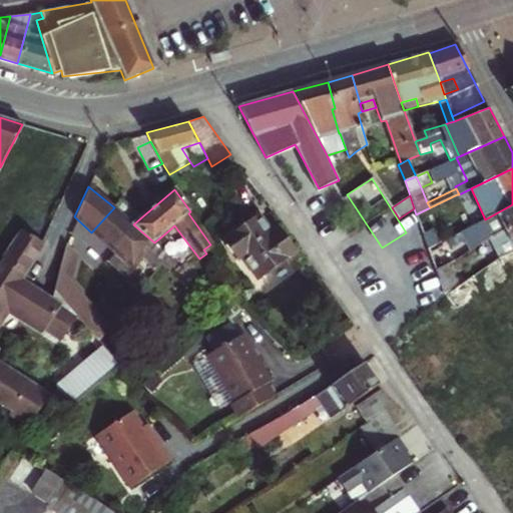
[(141,217),(121,199),(114,207),(91,232),(102,243),(114,254),(133,224),(141,217)]
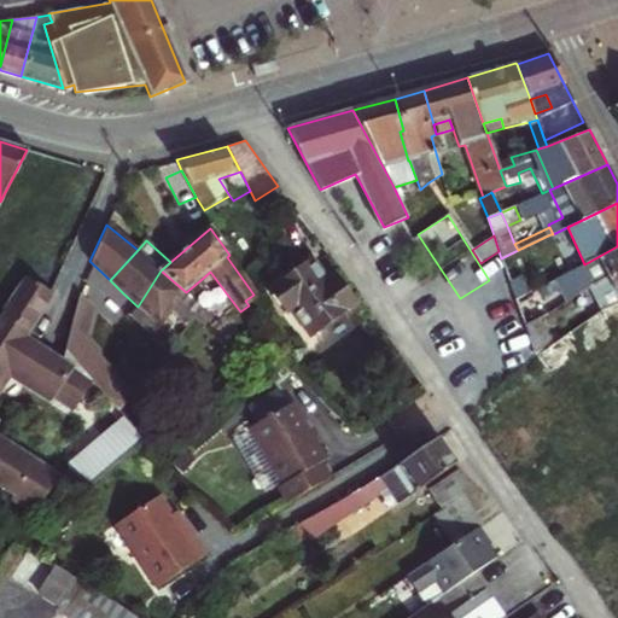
[(592,286),(617,273),(617,246),(584,264),(573,270),(516,299),(519,313),(587,277),(592,286)]
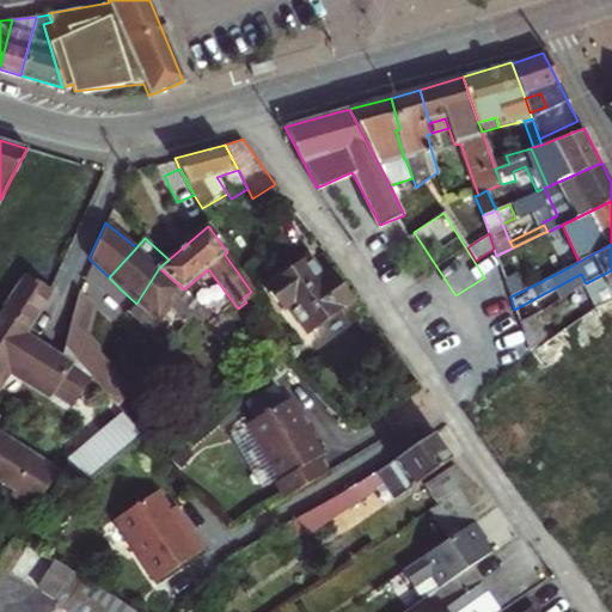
[(308,257),(265,287),(281,310),(287,305),(307,335),(353,304),(331,271),(323,277),(308,257)]
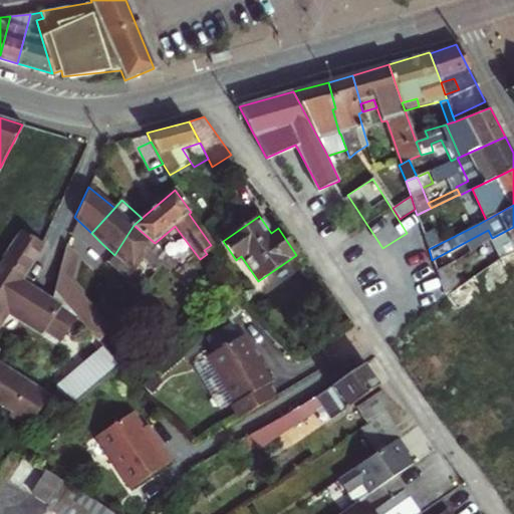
[(26,218),(25,230),(47,232),(48,221),(26,218)]
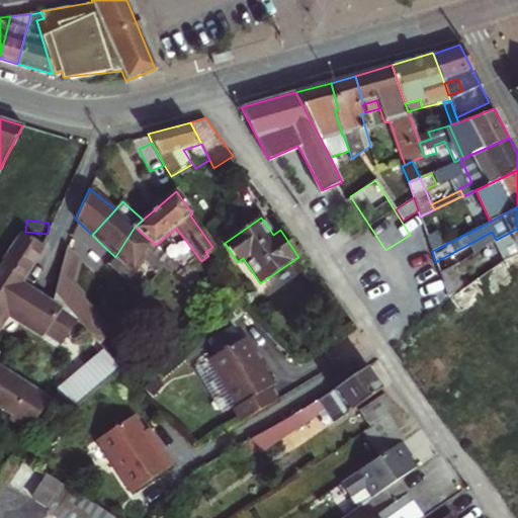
[(170,261),(156,245),(135,227),(115,257),(125,267),(133,274),(144,259),(157,275),(163,268),(170,261)]
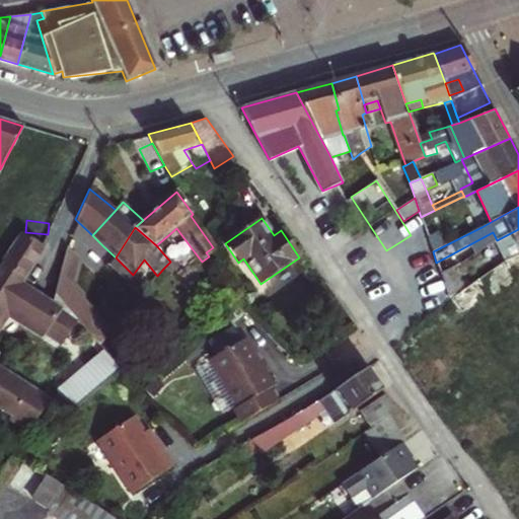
[(192,248),(176,228),(168,235),(186,255),(192,248)]
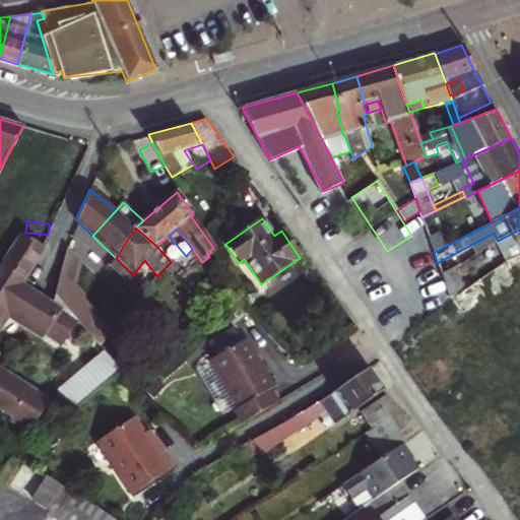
[(519,251),(519,249),(519,248),(519,230),(498,241),(495,243),(505,261),(519,254),(519,251)]
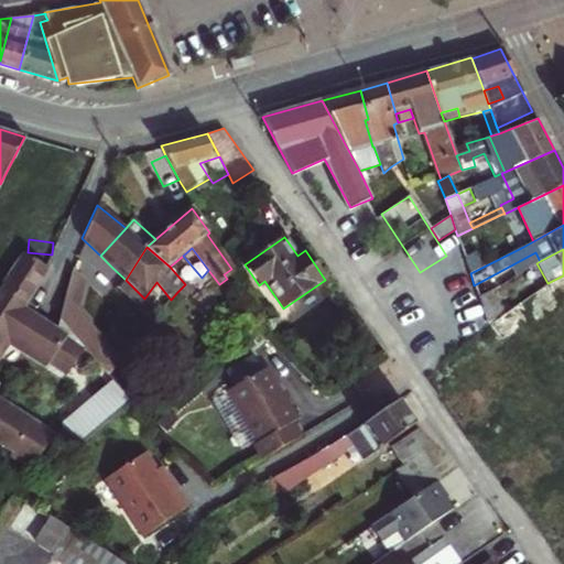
[(0,290),(0,444),(29,463),(52,437),(0,403),(0,343),(7,333),(24,344),(40,320),(21,306),(45,267),(23,251),(21,253),(1,283),(3,284),(0,290)]
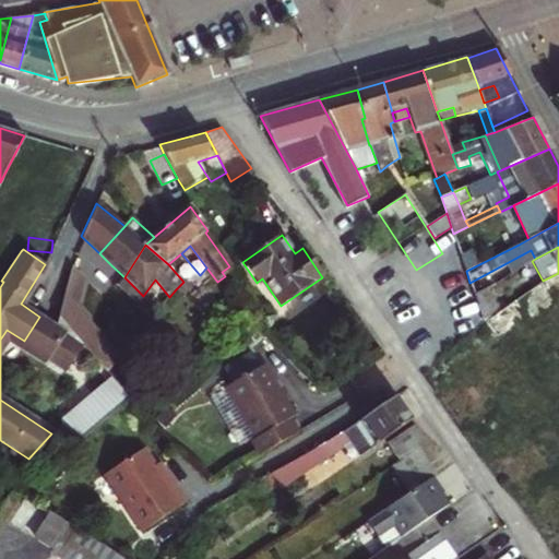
[(92,263),(76,252),(73,263),(59,313),(78,334),(85,320),(71,305),(92,263)]
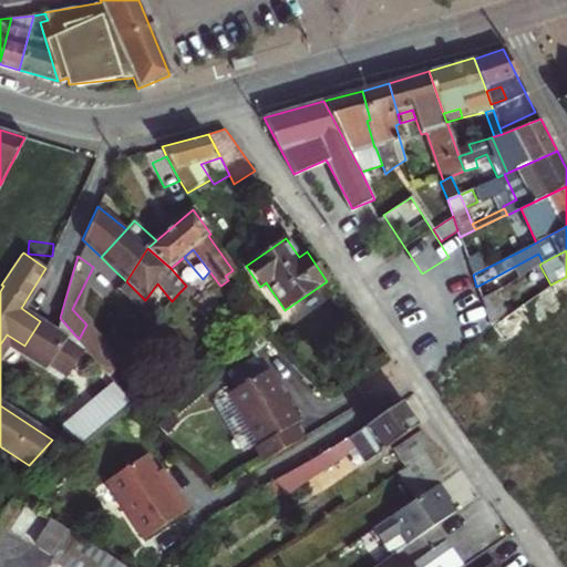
[(119,289),(131,301),(137,292),(126,281),(119,289)]
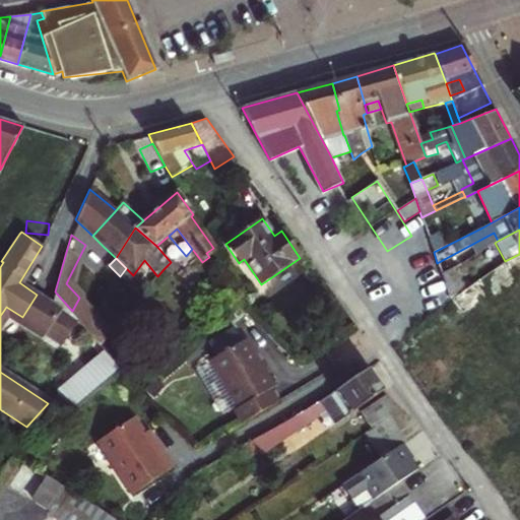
[(173,260),(171,262),(164,269),(172,278),(181,268),(173,260)]
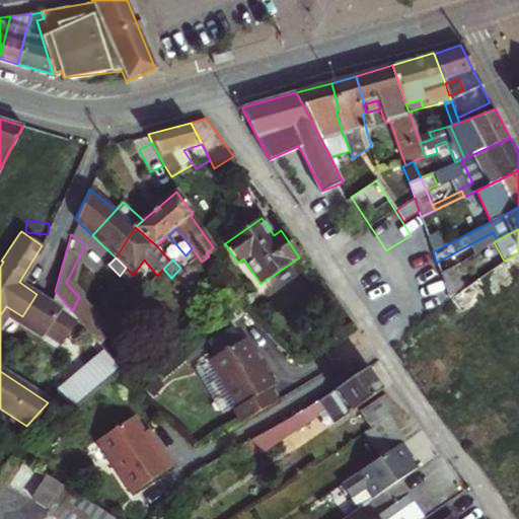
[(128,283),(133,275),(126,268),(120,276),(128,283)]
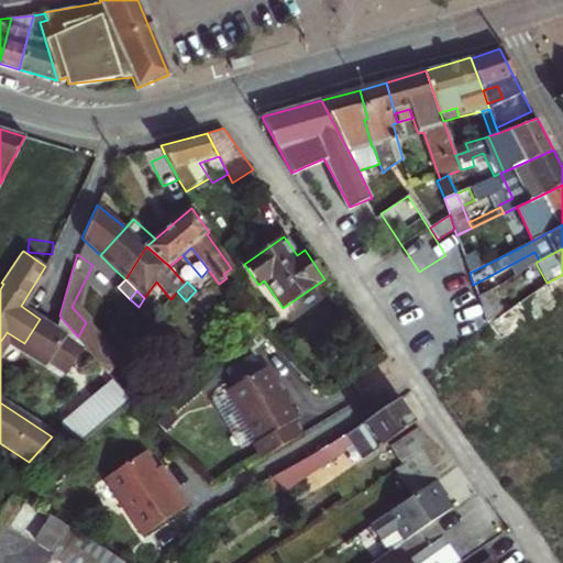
[(327,296),(339,313),(350,306),(338,290),(327,296)]
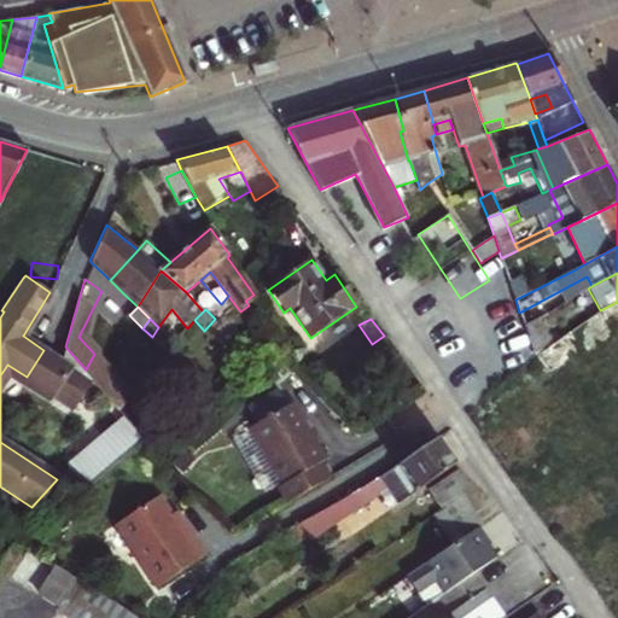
[(535,356),(552,345),(537,320),(524,327),(534,354),(535,356)]
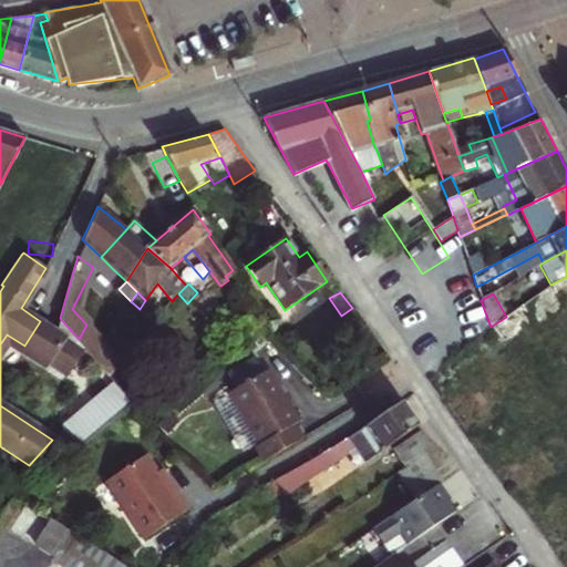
[(151,306),(146,303),(140,311),(153,322),(163,312),(153,303),(151,306)]
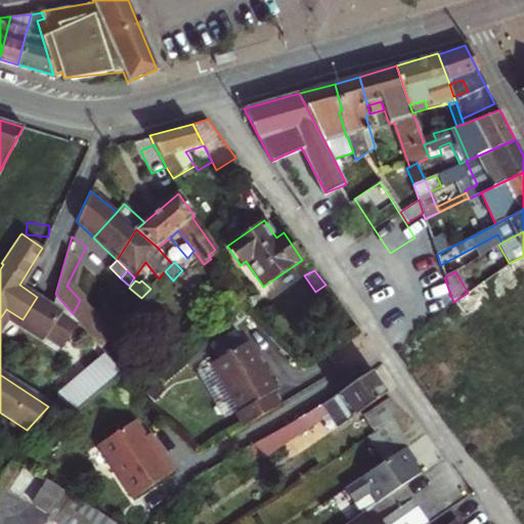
[(49,304),(37,297),(23,319),(35,328),(49,304)]
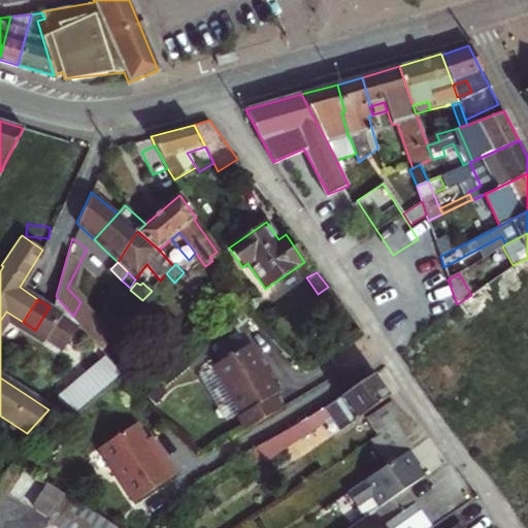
[(87,330),(95,319),(80,302),(73,316),(87,330)]
